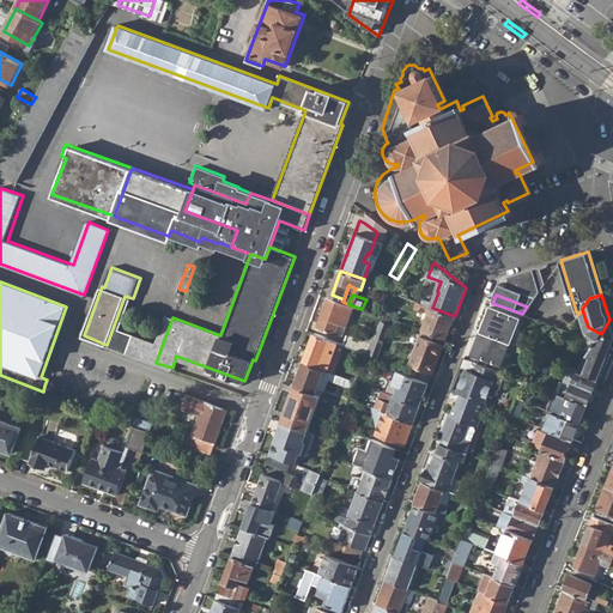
[(107,345),(156,363),(173,317),(165,315),(156,343),(122,329),(133,298),(125,296),(107,345)]
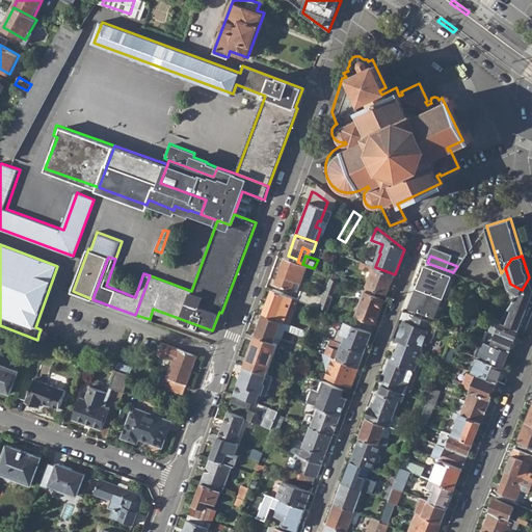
[(303,285),(311,267),(302,264),(297,262),(286,258),(275,284),(292,290),(295,282),(303,285)]
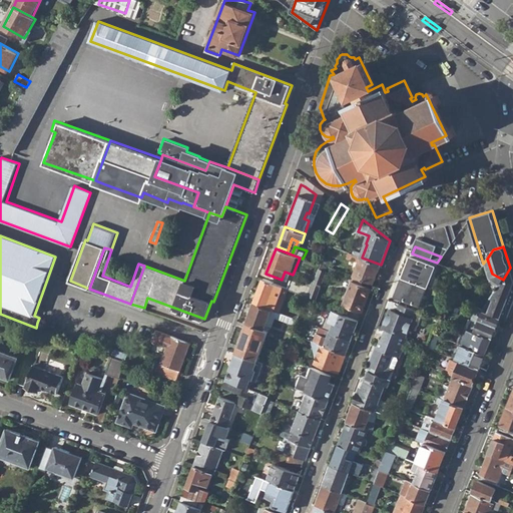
[(404,275),(429,284),(435,287),(439,278),(435,276),(433,274),(436,265),(411,255),(404,275)]
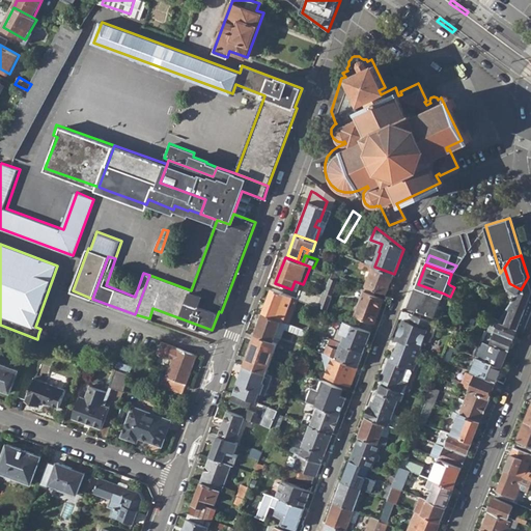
[(376,290),(387,295),(394,274),(374,267),(366,286),(372,288),(376,290)]
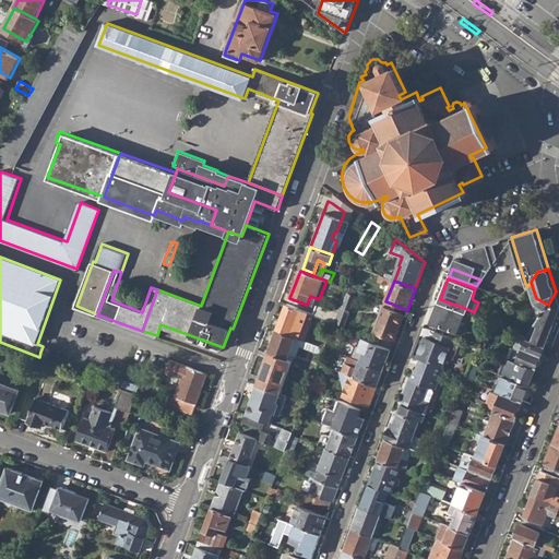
[(334,328),(341,331),(343,324),(345,325),(356,295),(358,290),(352,287),(337,322),(336,322),(334,328)]
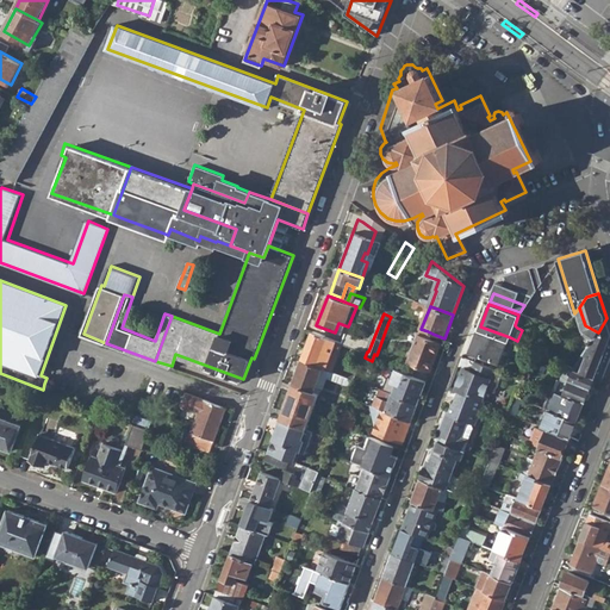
[(577,367),(596,374),(603,378),(609,360),(609,330),(607,318),(598,332),(577,367)]
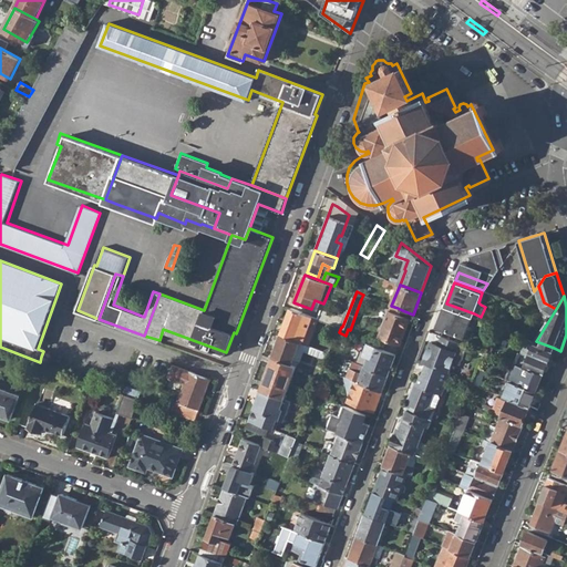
[(437,327),(465,337),(474,313),(446,303),(437,327)]
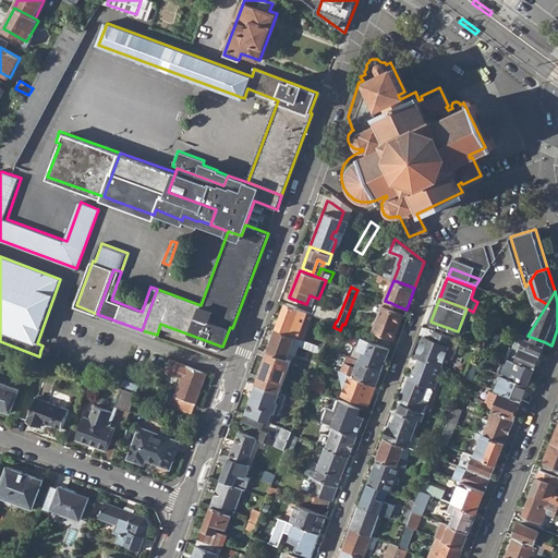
[(378,334),(375,343),(390,350),(403,315),(393,311),(396,305),(391,303),(389,308),(384,306),(374,331),(378,334)]
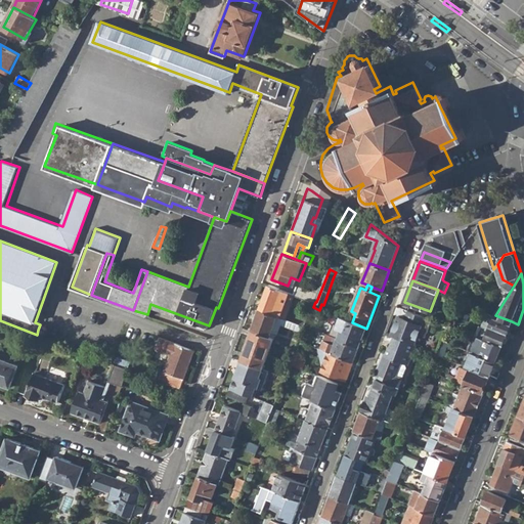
[(295,294),(271,286),(262,310),(278,316),(284,318),(286,319),(295,294)]
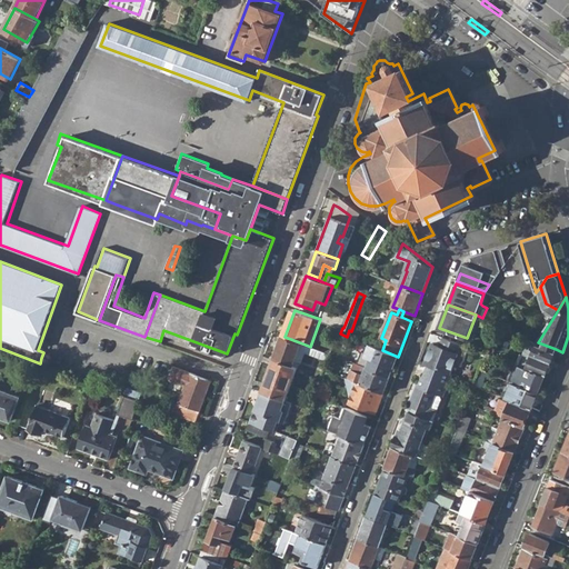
[(342,328),(346,318),(323,310),(320,319),(342,328)]
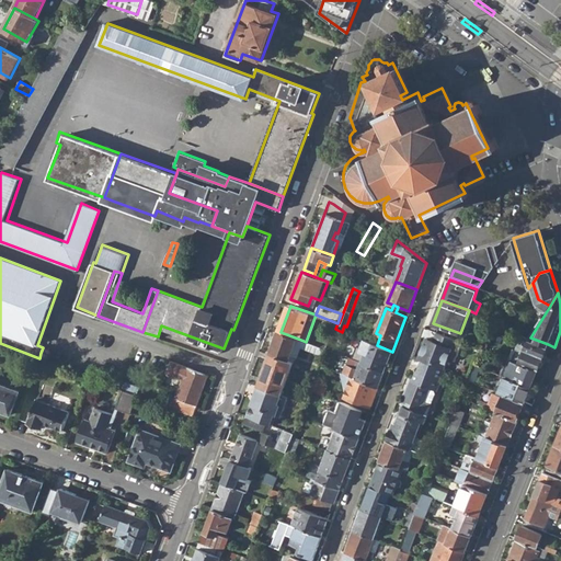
[(491,324),(496,327),(501,317),(495,312),(491,324)]
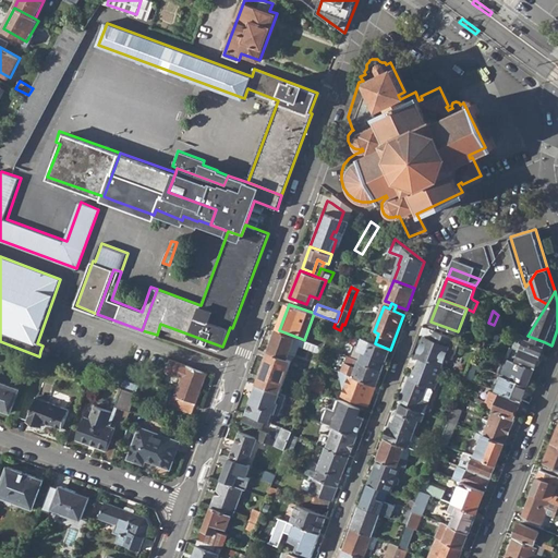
[(424,336),(416,355),(422,358),(436,363),(443,365),(446,355),(453,359),(460,339),(435,329),(432,339),(424,336)]
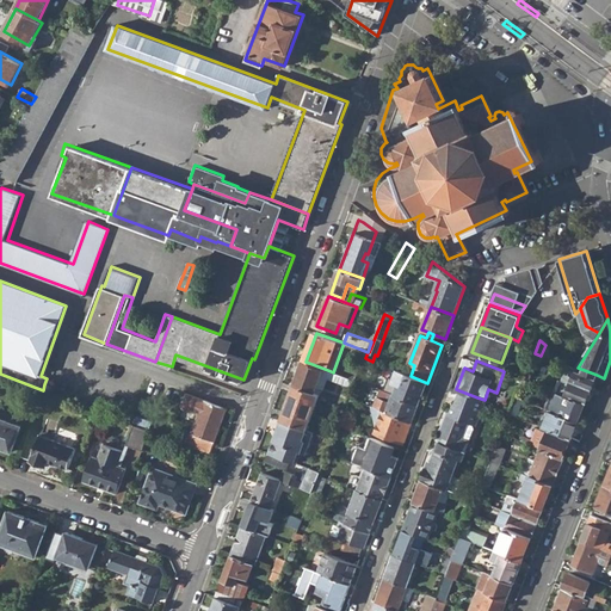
[(296,384),(316,393),(325,369),(306,362),(296,384)]
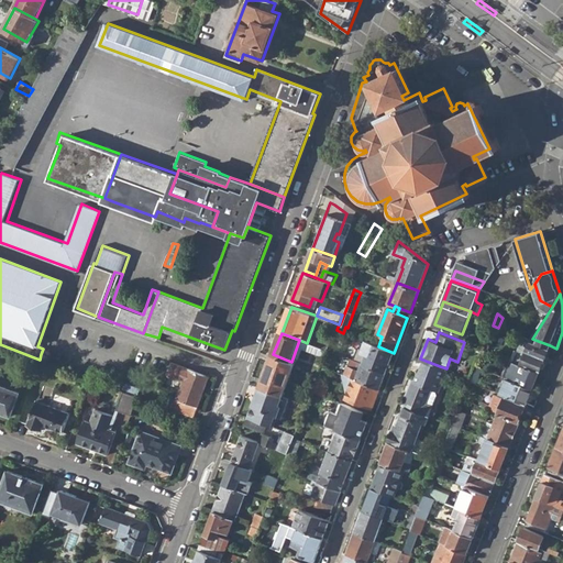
[(516,344),(510,359),(540,370),(550,345),(532,339),(528,337),(523,333),(519,345),(516,344)]
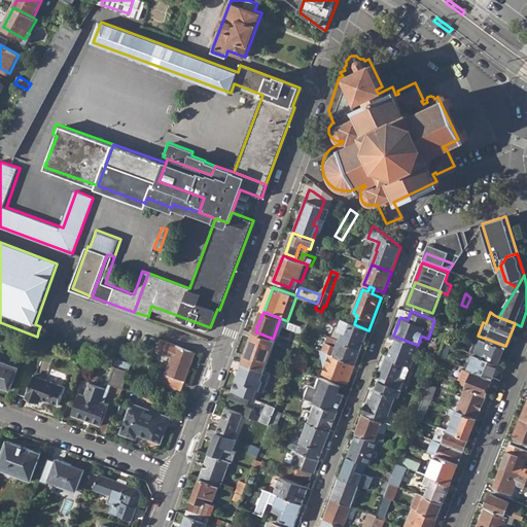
[(280,336),(300,344),(306,327),(287,321),(285,320),(280,336)]
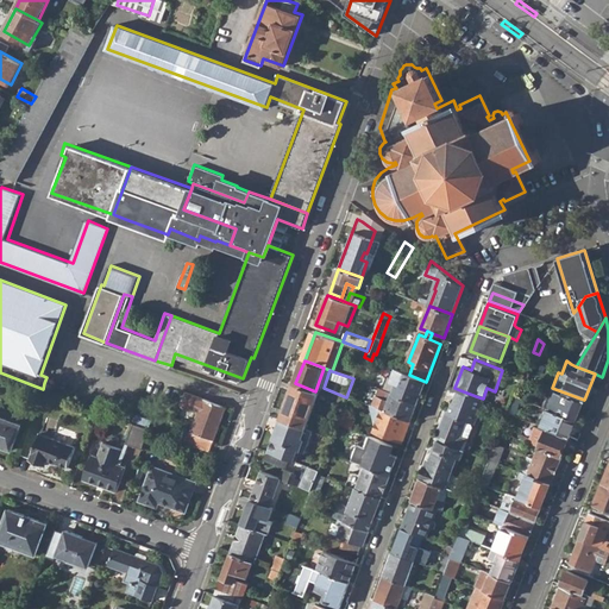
[(394,394),(418,403),(426,382),(409,375),(402,372),(397,370),(395,378),(389,376),(384,390),(394,394)]
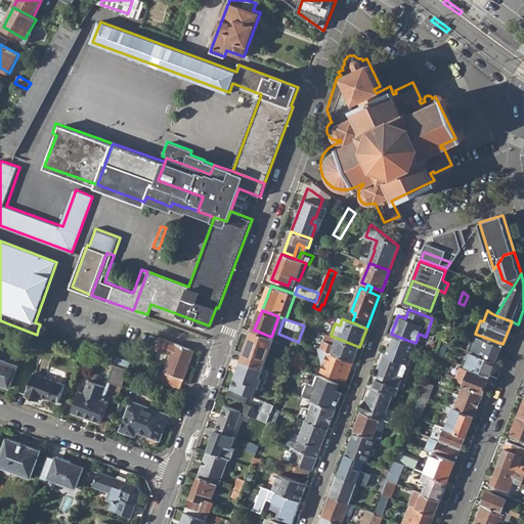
[(251,339),(271,347),(273,342),(274,339),(271,337),(254,330),(251,339)]
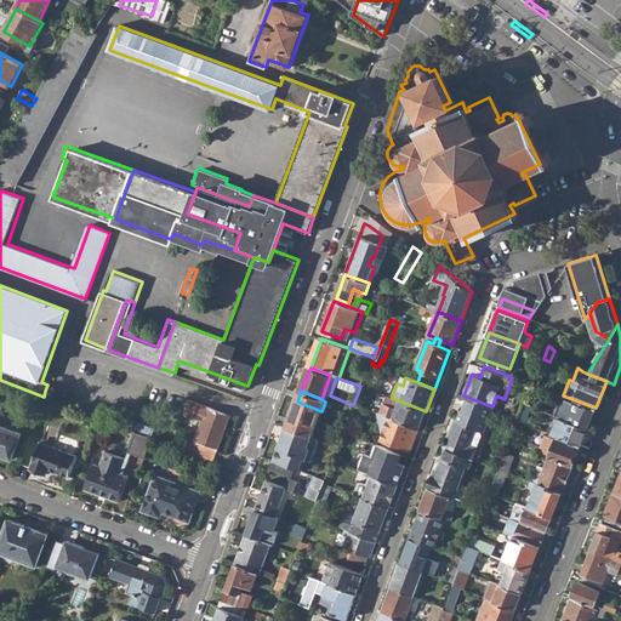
[(560,415),(588,426),(596,408),(563,396),(558,393),(554,400),(560,403),(556,414),(560,415)]
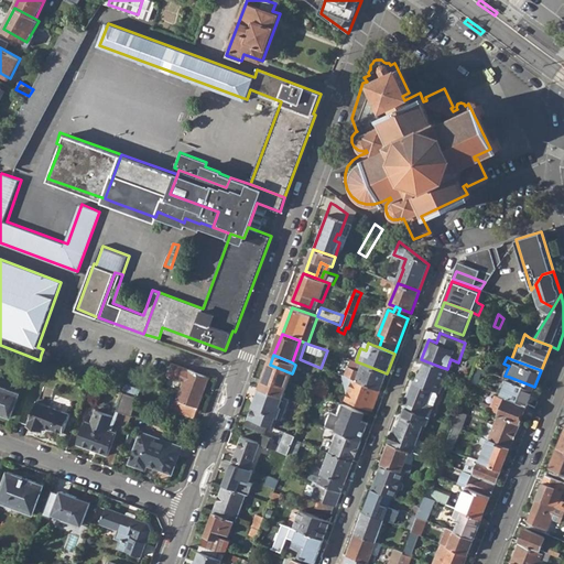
[(353,360),(350,368),(362,372),(365,365),(356,361),(353,360)]
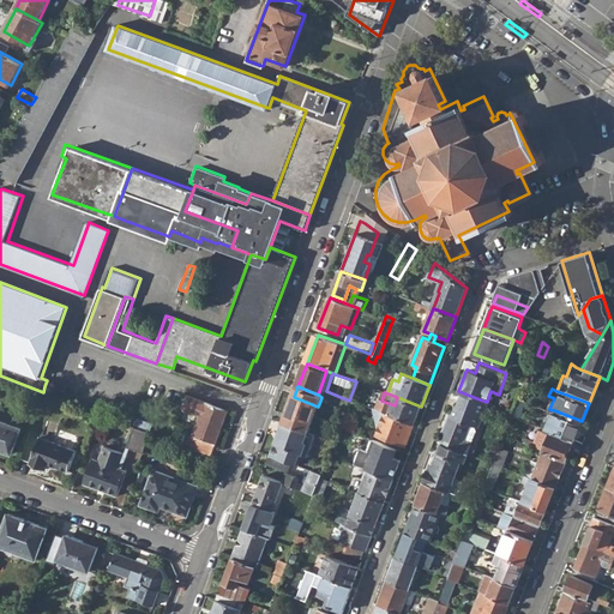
[(187,393),(181,409),(202,416),(194,435),(192,434),(187,446),(212,455),(229,410),(187,393)]
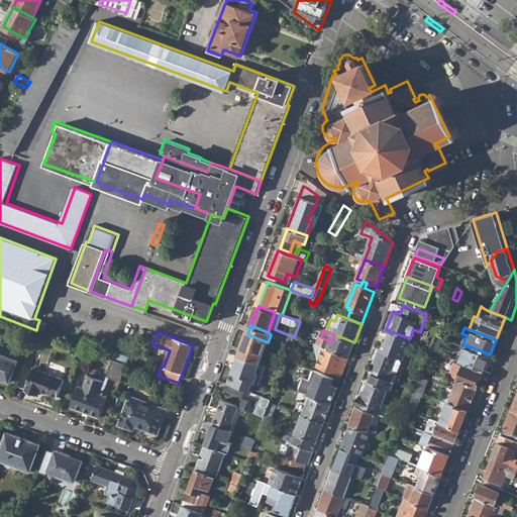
[(400,347),(407,350),(411,339),(410,338),(404,336),(391,331),(382,350),(379,349),(371,372),(374,373),(394,381),(397,373),(392,371),(397,357),(397,356),(400,347)]
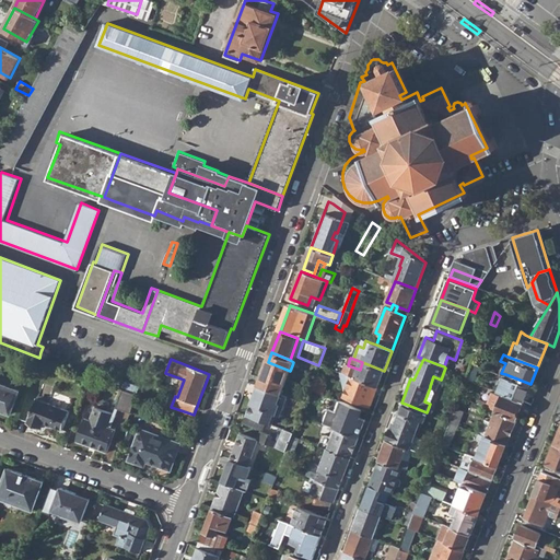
[(275,393),(281,395),(290,371),(268,362),(259,386),(275,393)]
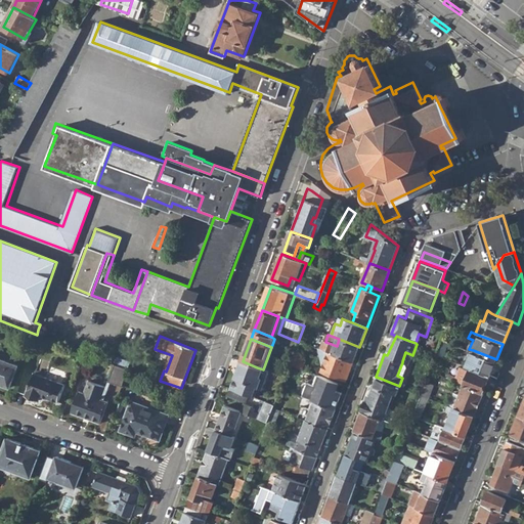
[(359,347),(339,339),(337,346),(325,342),(322,349),(337,354),(354,361),(359,347)]
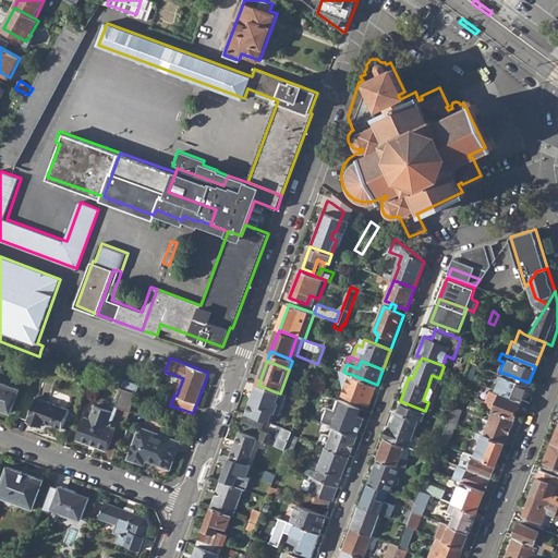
[(359,377),(343,372),(346,387),(344,392),(342,397),(370,407),(377,385),(359,377)]
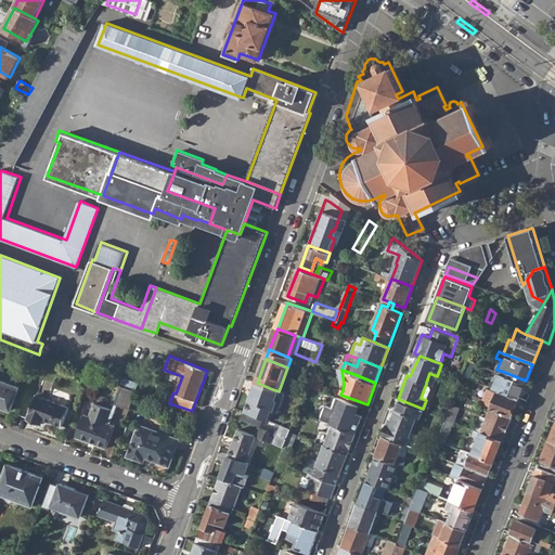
[(526,381),(501,371),(495,386),(500,388),(520,396),(526,381)]
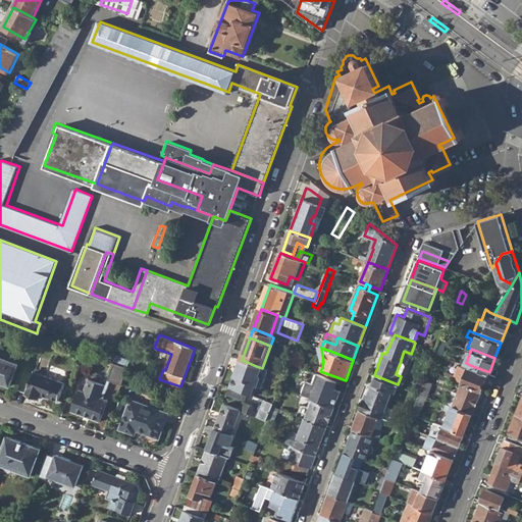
[(401,360),(408,363),(411,354),(404,351),(401,360)]
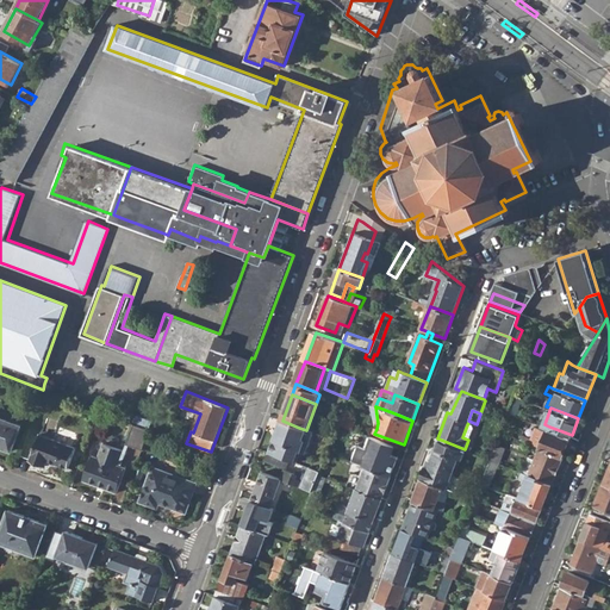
[(338,425),(354,431),(358,422),(342,416),(338,425)]
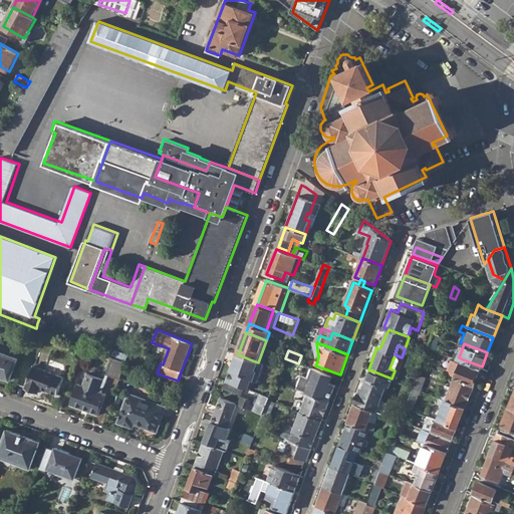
[(0,374),(10,379),(18,358),(0,351),(0,374)]
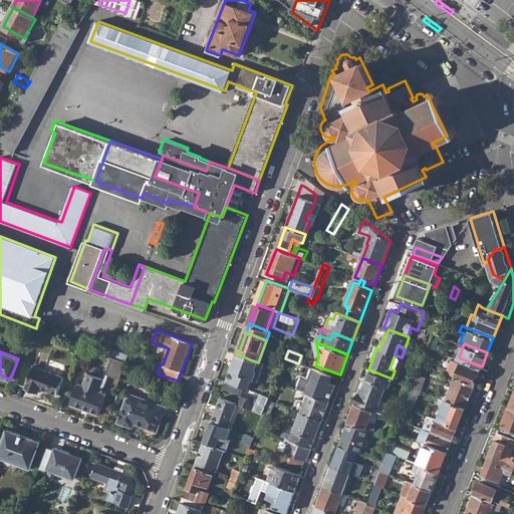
[(228,381),(245,389),(251,391),(254,381),(258,383),(265,364),(258,362),(252,360),(238,354),(228,381)]
